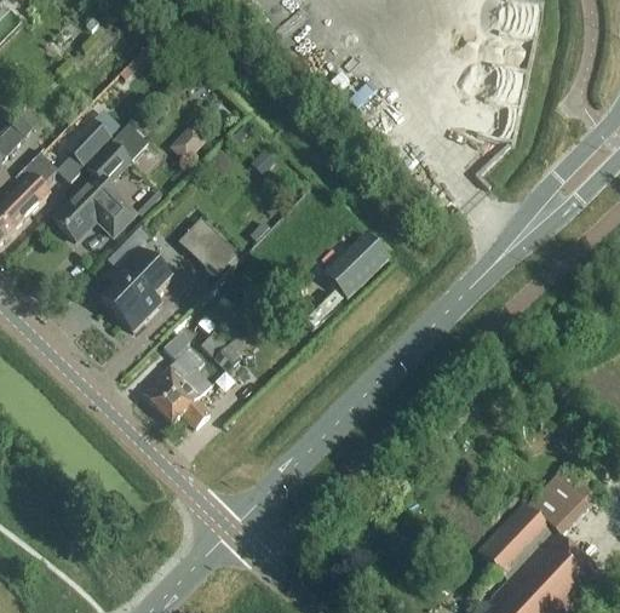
[(178,80),(167,92),(176,99),(187,87),(178,80)]
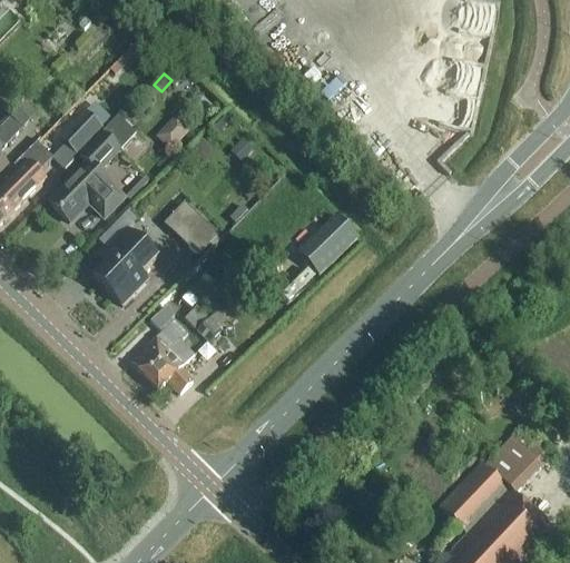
[(77,152),(102,127),(101,125),(110,116),(94,100),(85,110),(84,108),(58,135),(77,152)]
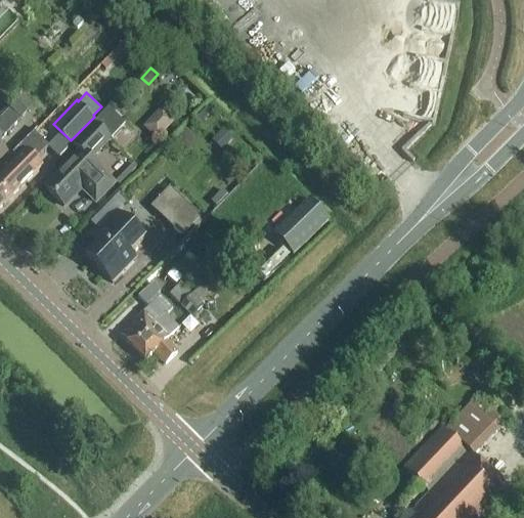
[(17,97),(0,115),(0,155),(6,148),(0,142),(0,135),(29,108),(17,97)]
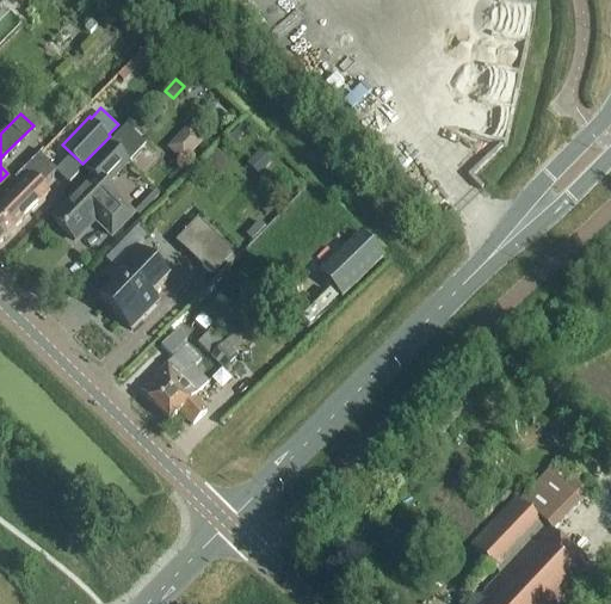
[(183,159),(204,136),(187,122),(167,145),(183,159)]
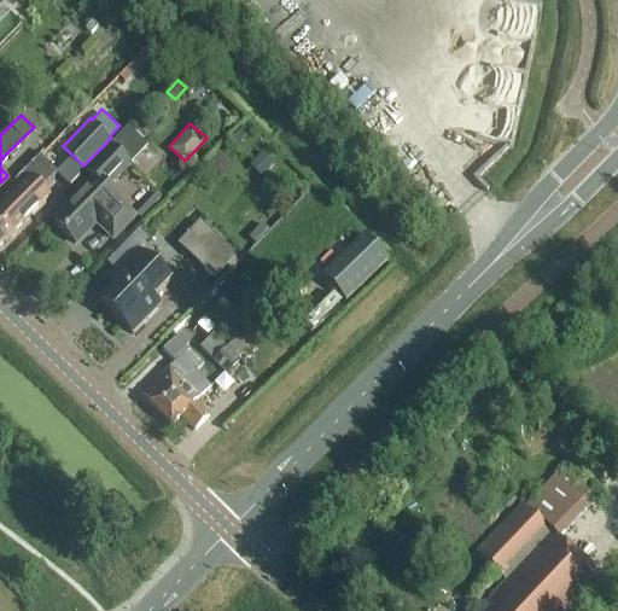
[(120,132),(85,169),(93,178),(53,219),(75,239),(95,219),(112,234),(133,213),(116,197),(105,185),(145,144),(126,126),(120,132)]
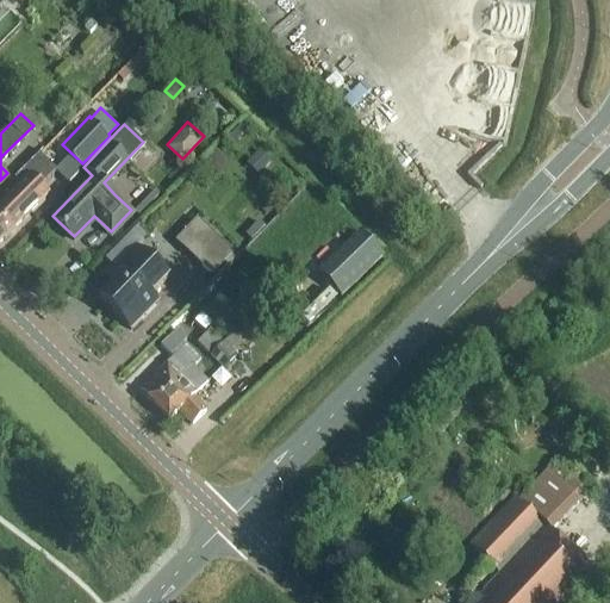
[(272,157),(260,145),(246,160),(257,171),(272,157)]
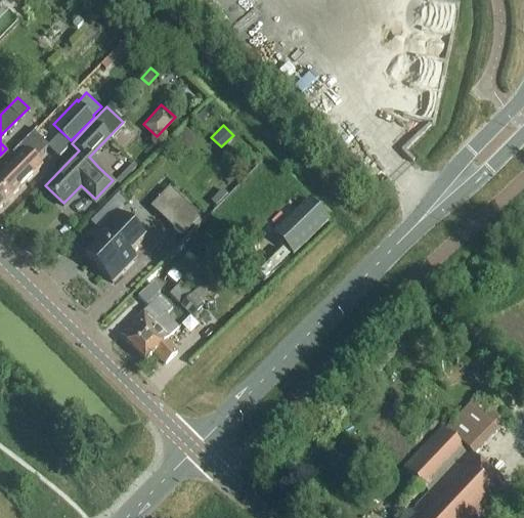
[(0,204),(39,166),(40,165),(33,157),(47,143),(34,129),(12,150),(17,157),(0,173),(0,204)]
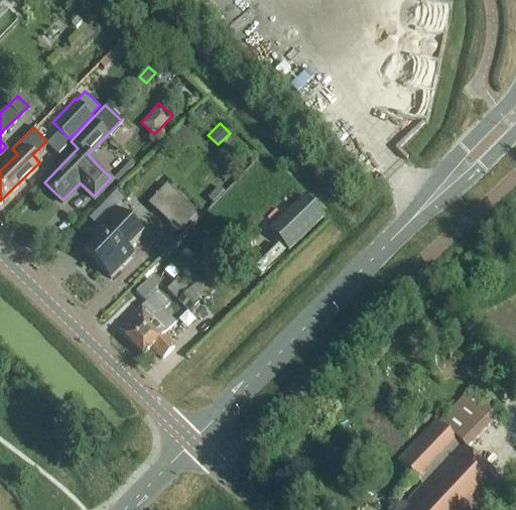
[(219,183),(207,195),(213,201),(224,188),(219,183)]
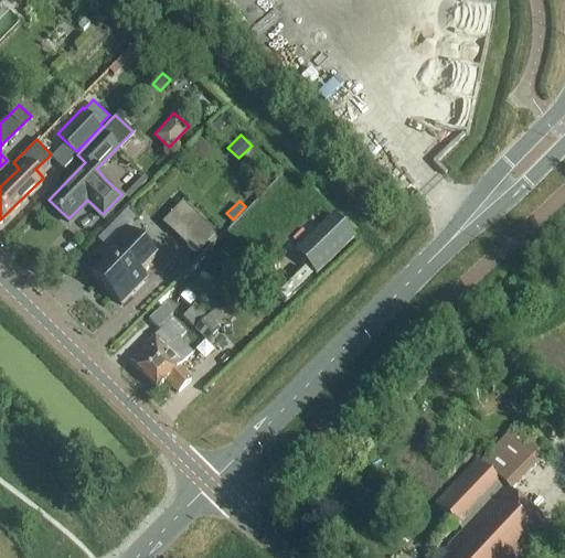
[(353,235),(332,212),(294,248),(315,271),(353,235)]
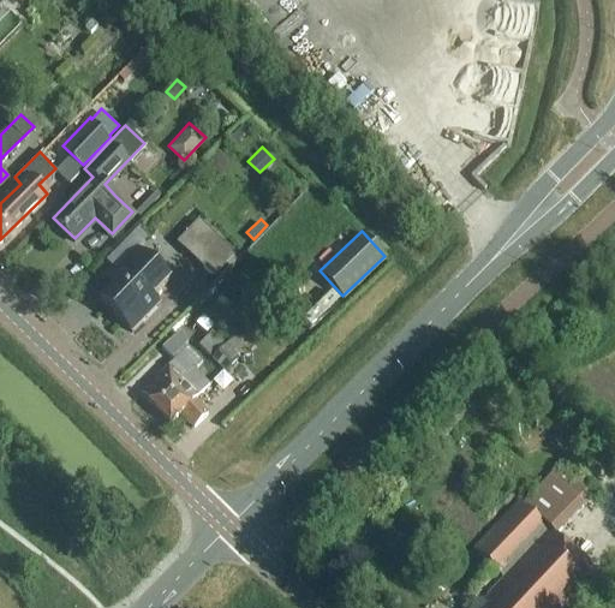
[(193,254),(213,273),(233,252),(214,232),(193,254)]
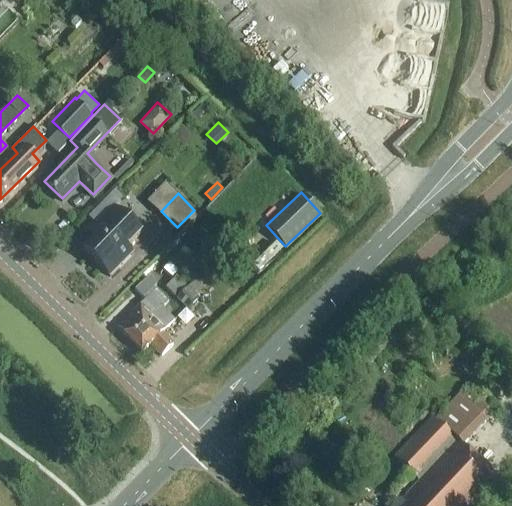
[(127,244),(141,230),(114,204),(90,229),(96,235),(84,248),(110,273),(132,250),(127,244)]
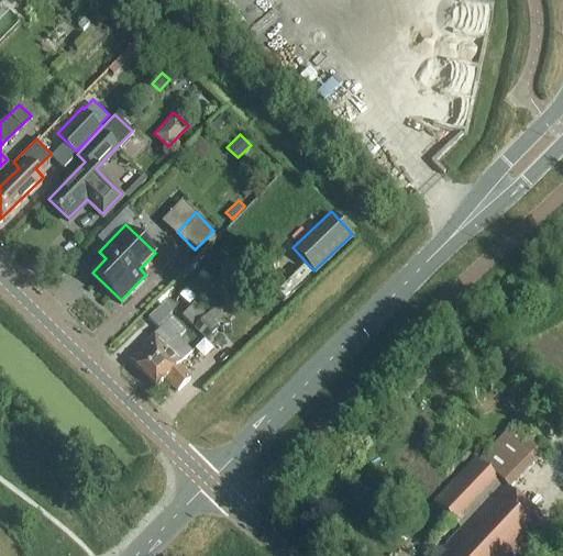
[(186,281),(196,291),(208,280),(197,269),(186,281)]
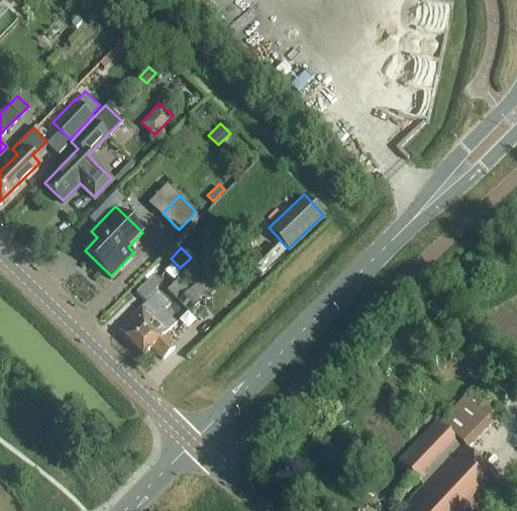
[(130,340),(165,307),(171,301),(156,285),(159,282),(150,274),(136,288),(147,299),(118,328),(130,340)]
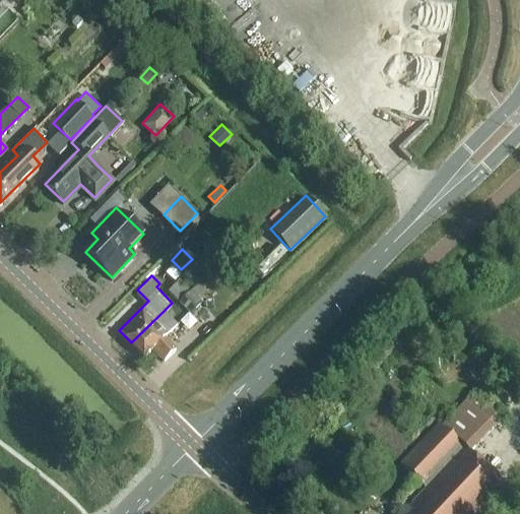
[(187,284),(178,276),(167,288),(176,297),(187,284)]
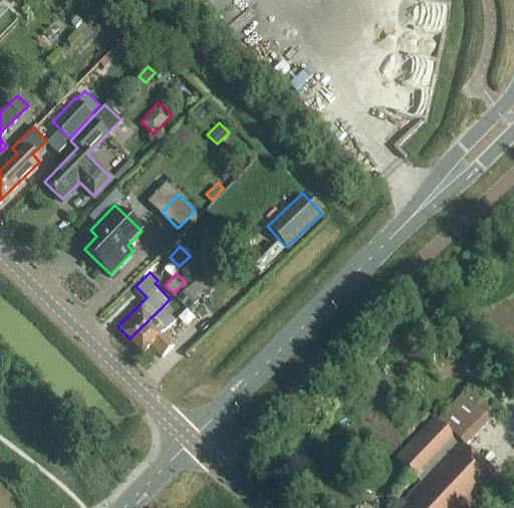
[(176,295),(187,306),(199,294),(188,283),(176,295)]
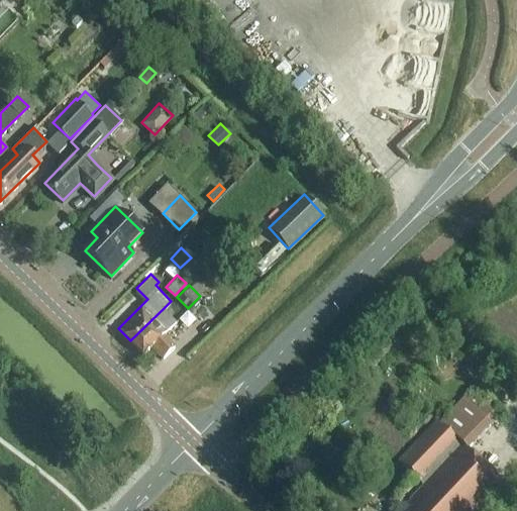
[(165,307),(130,340),(142,352),(151,344),(163,355),(175,344),(163,332),(177,319),(165,307)]
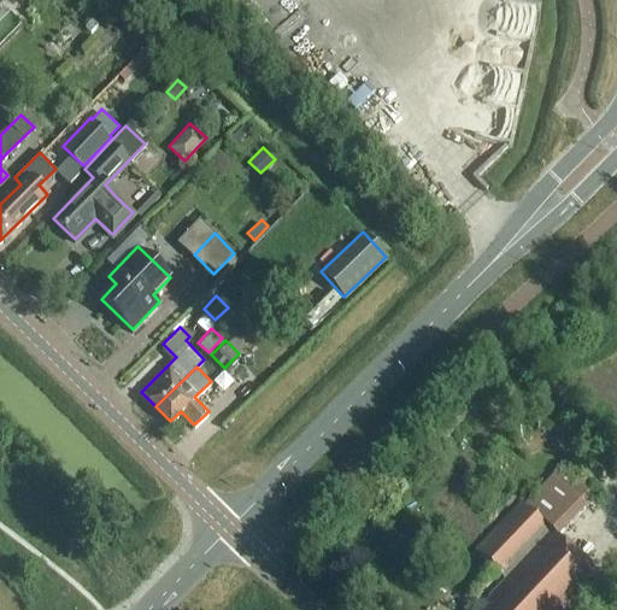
[(597,492),(564,459),(523,499),(557,533),(597,492)]
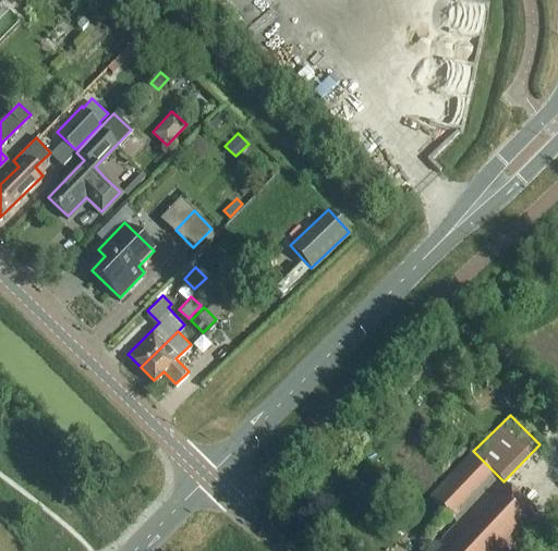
[(512,550),(542,521),(470,452),(429,494),(457,521),(427,550),(512,550)]
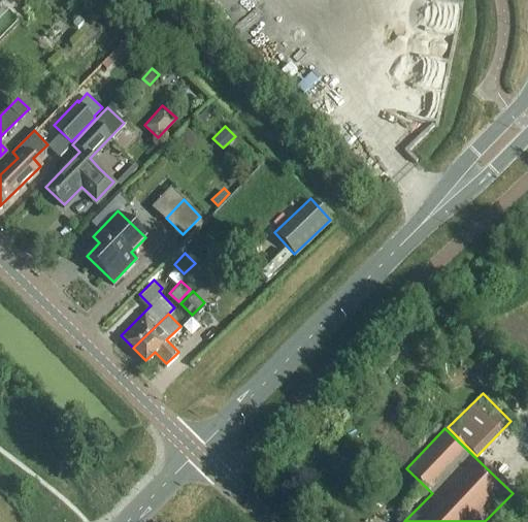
[(398,502),(406,510),(424,491),(416,484),(398,502)]
